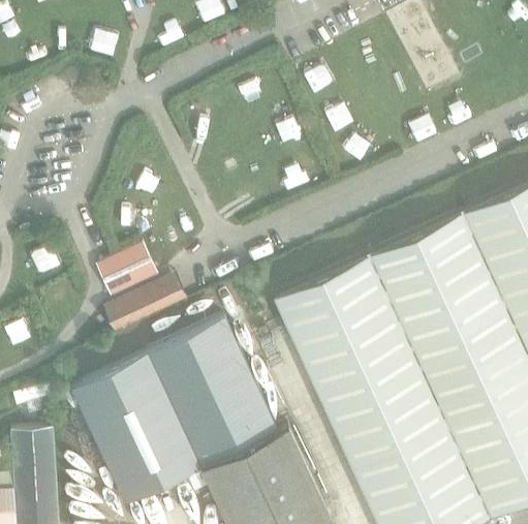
[(0,0),(0,7),(1,12),(23,6),(21,0),(0,0)]
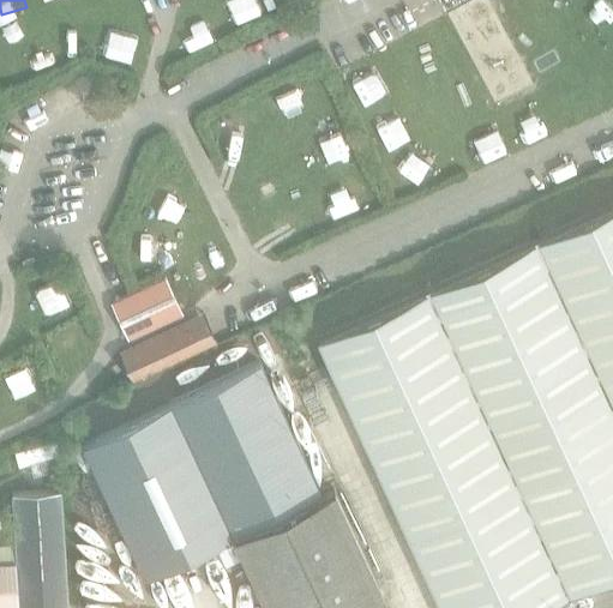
[(188,37),(217,28),(209,2),(180,12),(188,37)]
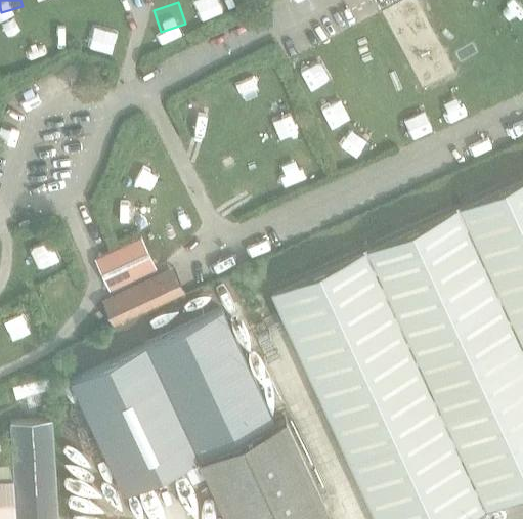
[(100,10),(93,34),(118,41),(125,16),(100,10)]
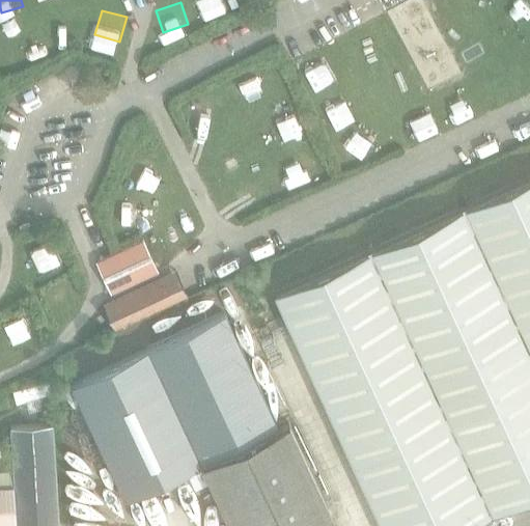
[(227,30),(244,23),(240,15),(223,22),(227,30)]
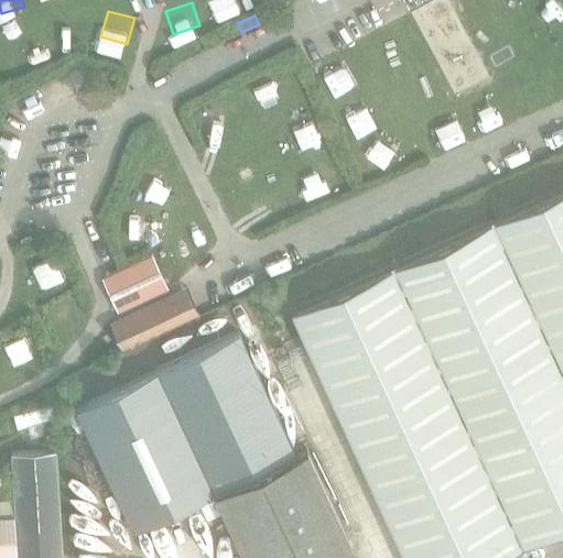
[(258,96),(277,97),(278,83),(259,80),(258,96)]
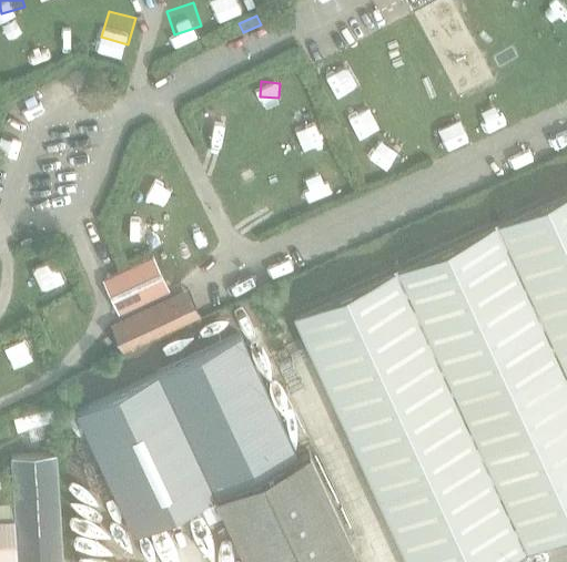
[(343,95),(354,120),(366,115),(356,90),(343,95)]
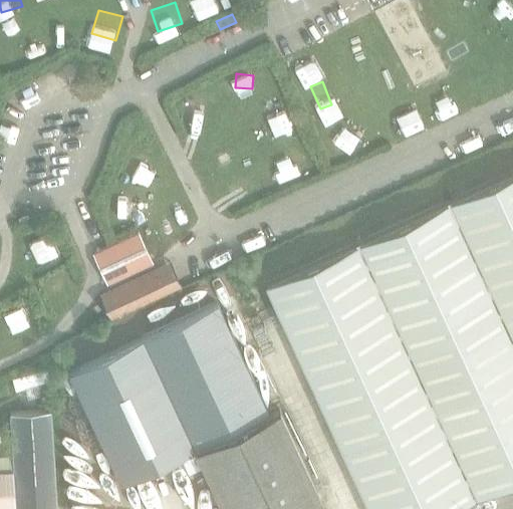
[(284,87),(273,91),(281,113),(292,109),(284,87)]
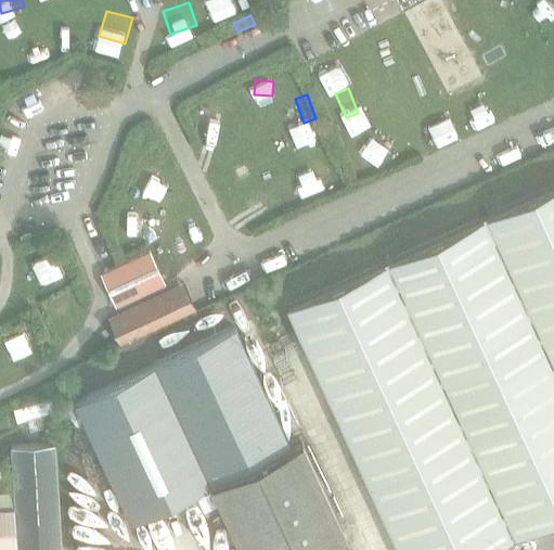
[(204,117),(226,107),(221,97),(200,106),(204,117)]
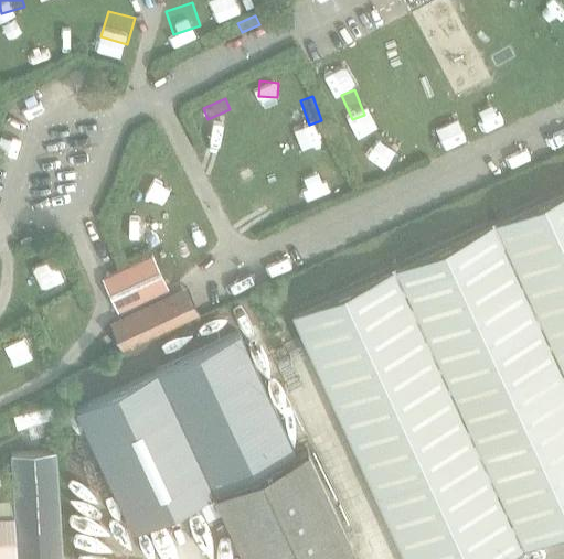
[(14,109),(7,130),(17,133),(23,113),(14,109)]
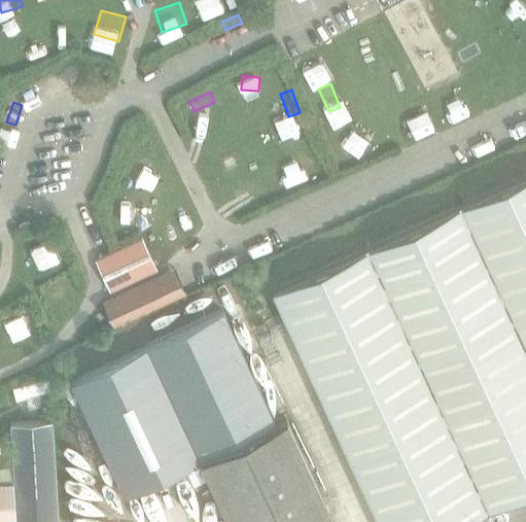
[(425,123),(446,113),(443,105),(422,113),(425,123)]
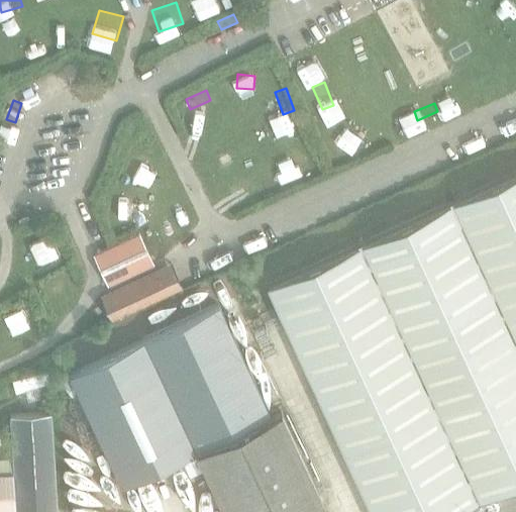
[(333,119),(330,129),(355,137),(358,127),(333,119)]
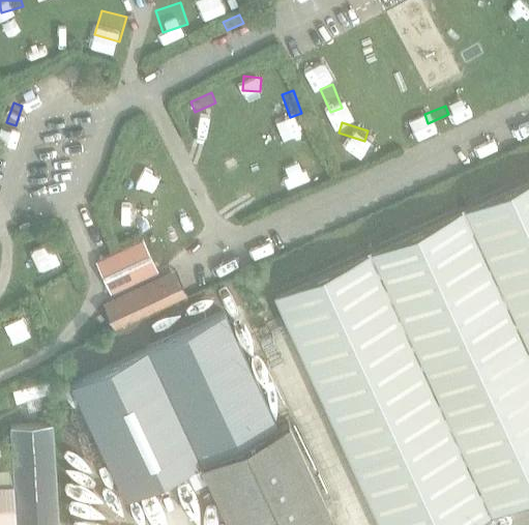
[(309,156),(320,152),(314,134),(302,138),(309,156)]
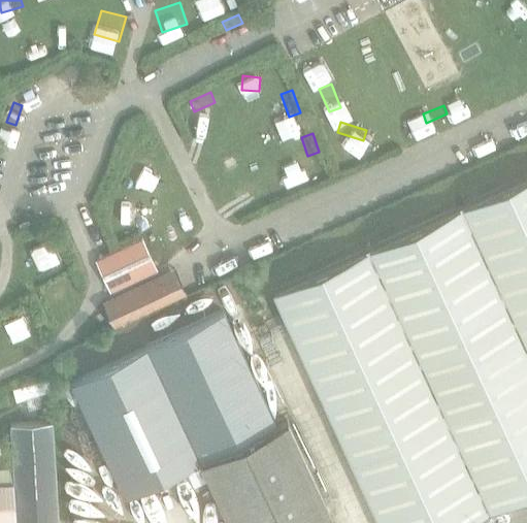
[(131,168),(149,176),(158,156),(140,149),(131,168)]
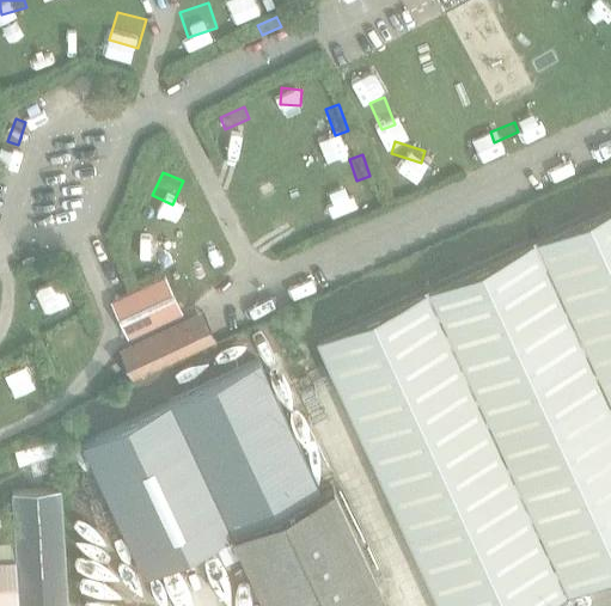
[(310,215),(337,207),(334,195),(306,202),(310,215)]
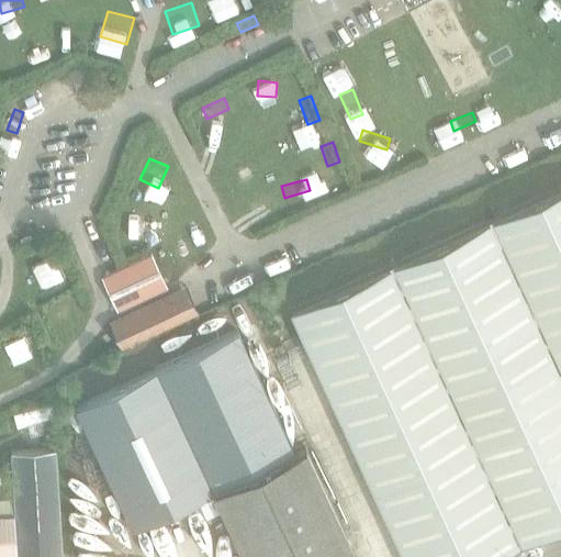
[(509,556),(560,533),(560,197),(293,321),(402,556),(509,556)]
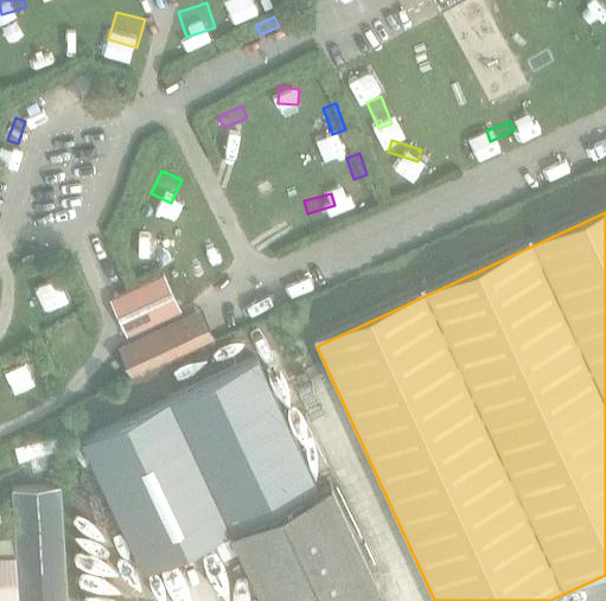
[(142,254),(154,249),(146,231),(134,237),(142,254)]
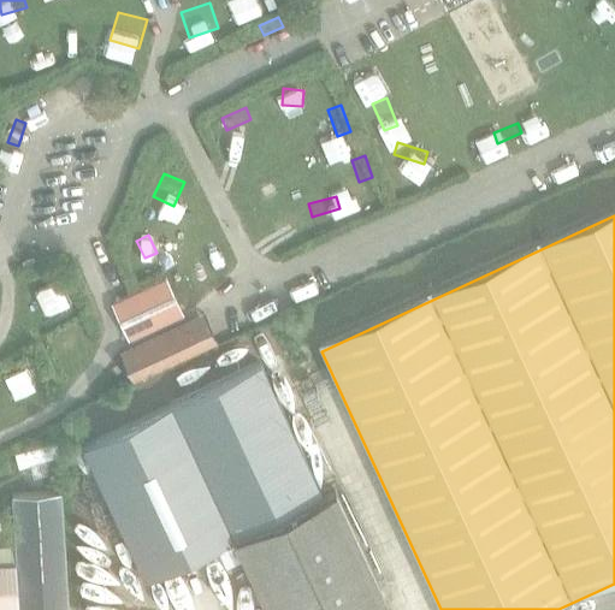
[(63,260),(48,266),(63,298),(77,291),(63,260)]
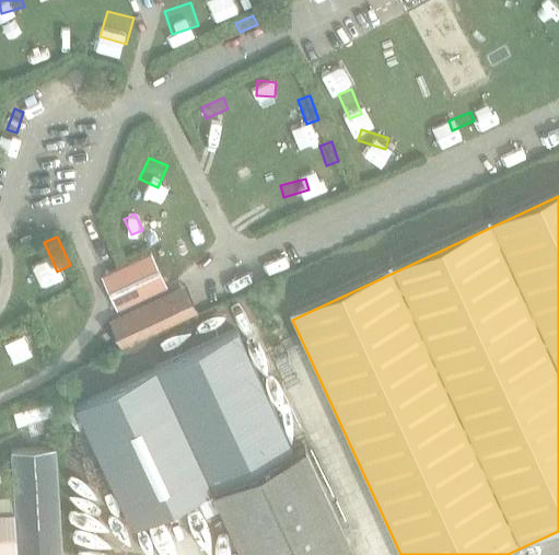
[(102,279),(117,313),(167,290),(152,256),(102,279)]
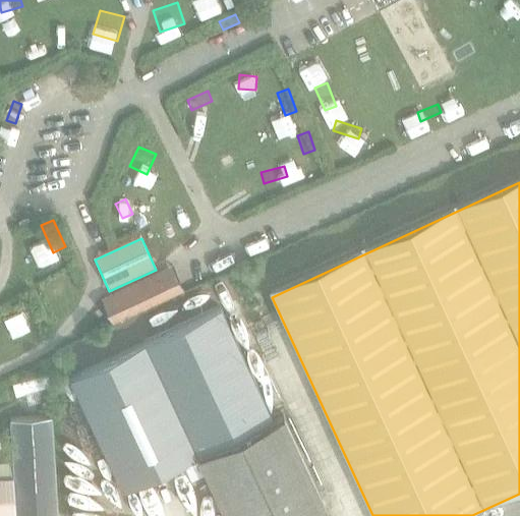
[(101,302),(113,328),(185,293),(173,268),(101,302)]
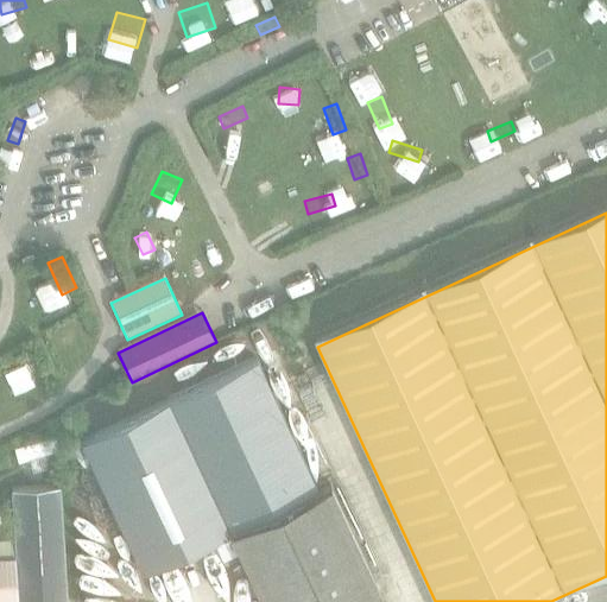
[(11,357),(20,378),(44,366),(33,346),(11,357)]
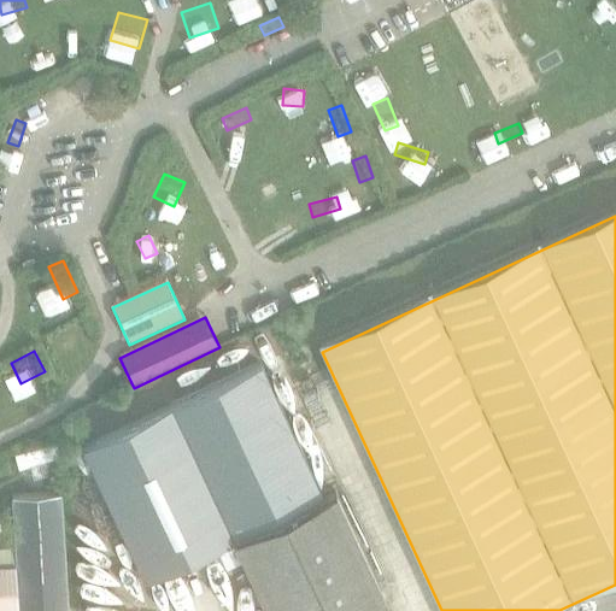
[(336,497),(324,503),(262,371),(84,454),(147,586),(235,544),(268,610),(382,610),(388,607),(336,497)]
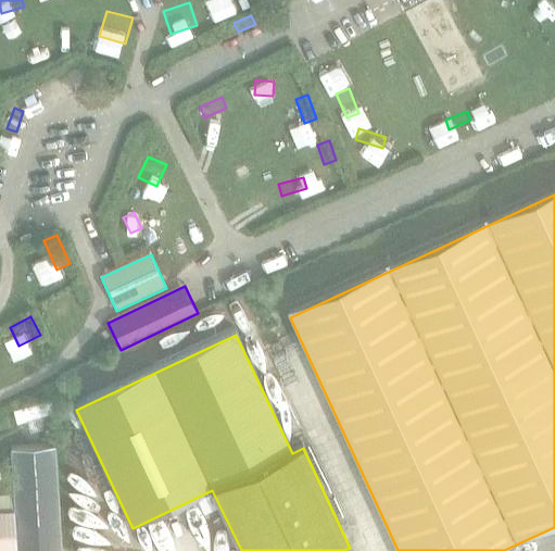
[(15,514),(17,550),(62,550),(55,448),(12,451),(15,514)]
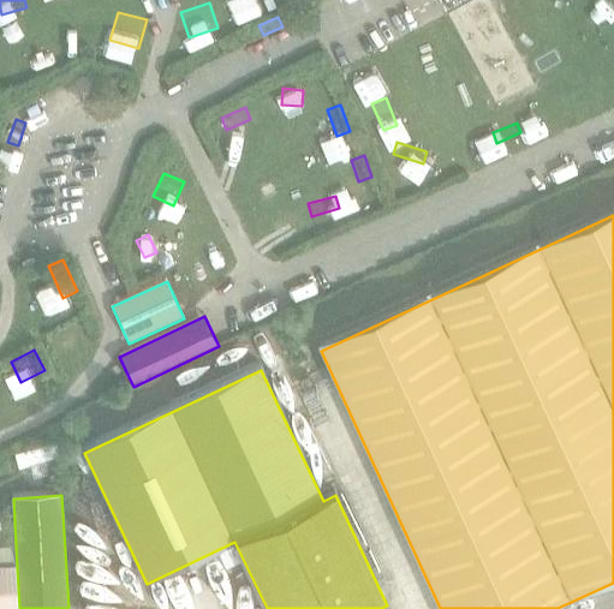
[(19,608),(17,568),(0,568),(0,608),(19,608)]
